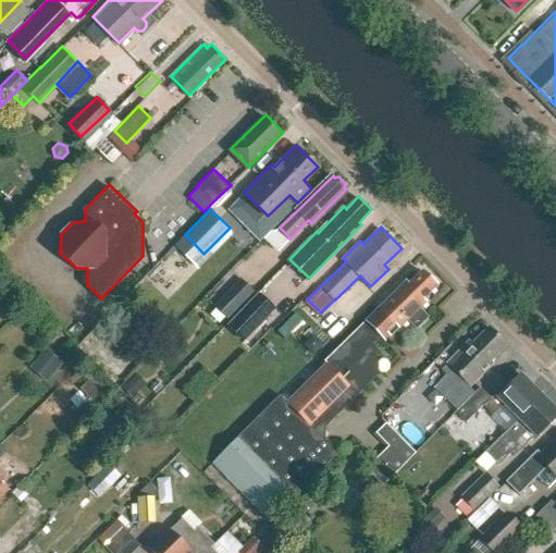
[(427,315),(419,307),(427,299),(423,296),(436,284),(423,270),(410,282),(407,279),(325,359),(326,361),(287,401),(281,393),(213,461),(271,518),(337,452),(310,425),(344,391),(351,400),(372,379),(375,376),(377,344),(374,342),(387,328),(393,333),(409,317),(417,324),(427,315)]
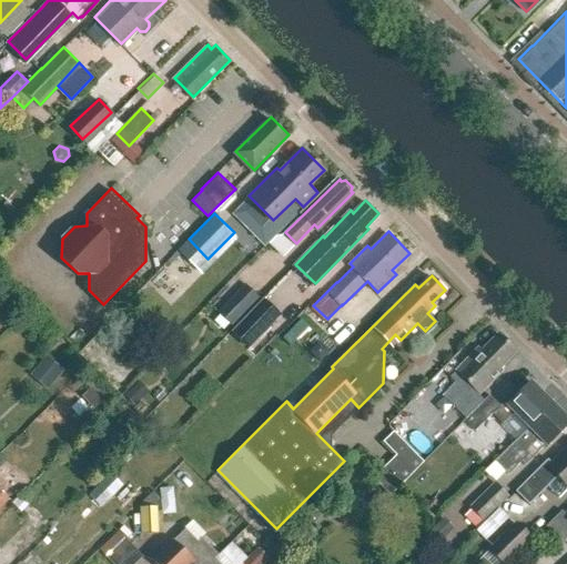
[(285,303),(297,291),(283,279),(272,291),(285,303)]
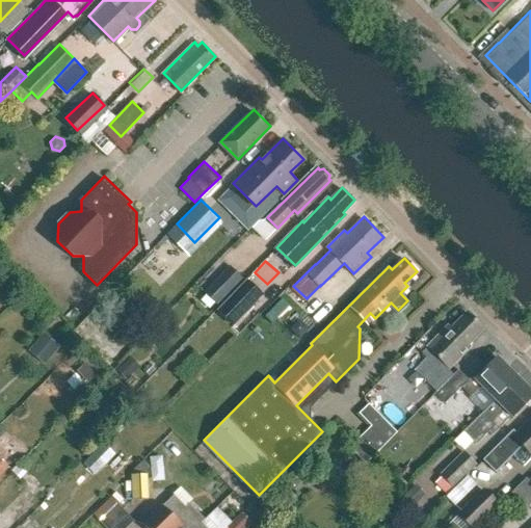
[(231,263),(204,290),(217,304),(244,276),(231,263)]
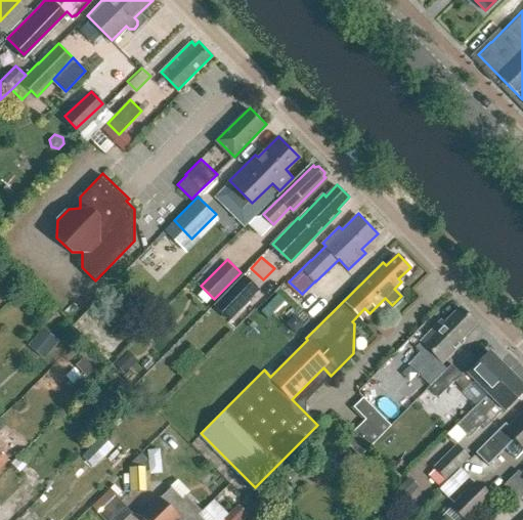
[(244,276),(217,304),(231,317),(258,290),(244,276)]
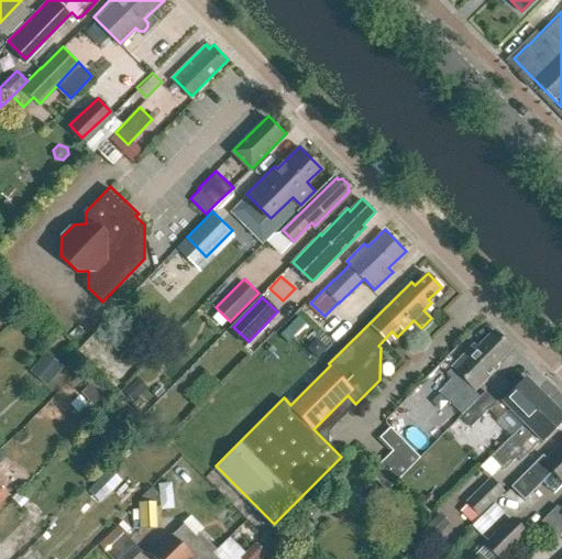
[(466,390),(455,399),(447,391),(420,417),(439,435),(460,414),(480,396),(473,390),(498,364),(496,362),(511,347),(513,347),(495,329),(478,346),(475,342),(453,365),(453,366),(448,372),(466,390)]
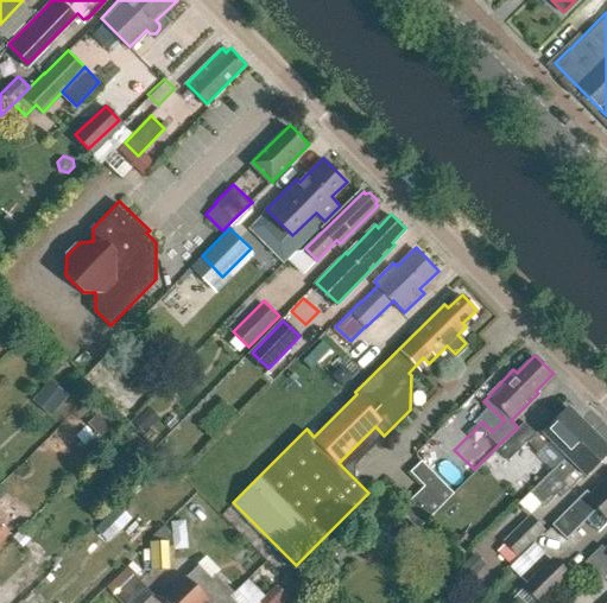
[(52,414),(69,393),(50,378),(33,399),(52,414)]
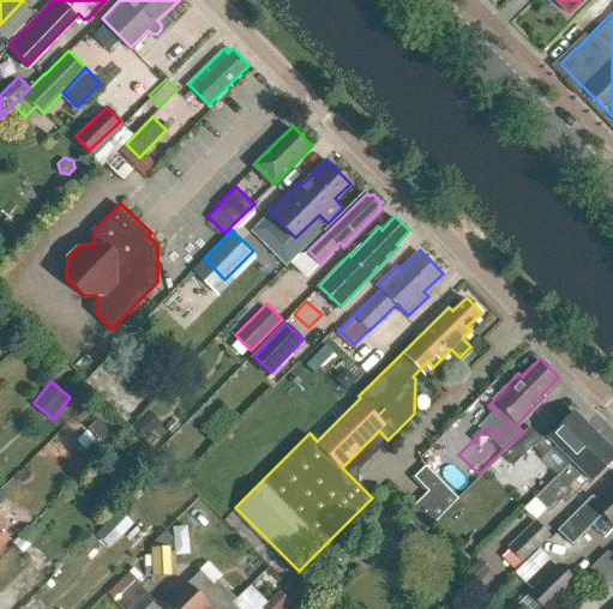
[(574,462),(600,435),(596,432),(599,428),(590,420),(587,422),(575,410),(560,424),(557,421),(541,435),(530,424),(523,432),(502,451),(514,463),(533,445),(544,456),(556,444),(572,460),(574,462)]
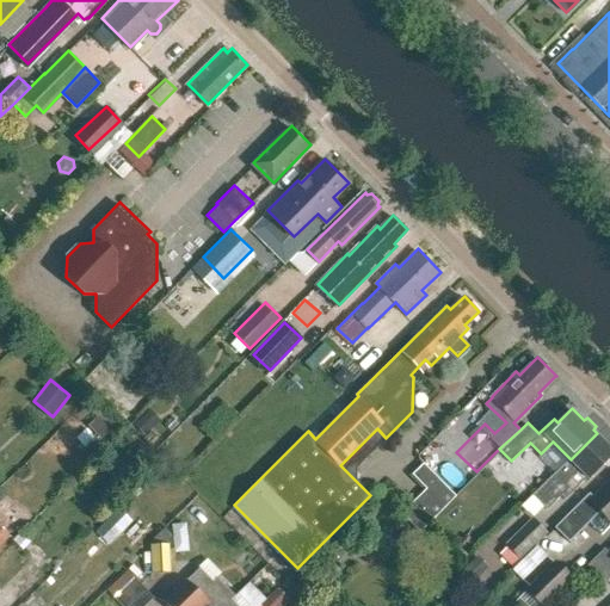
[(609,445),(597,433),(571,459),(570,458),(556,472),(555,471),(543,484),(534,494),(548,508),(562,493),(566,496),(587,476),(590,478),(609,457),(609,445)]
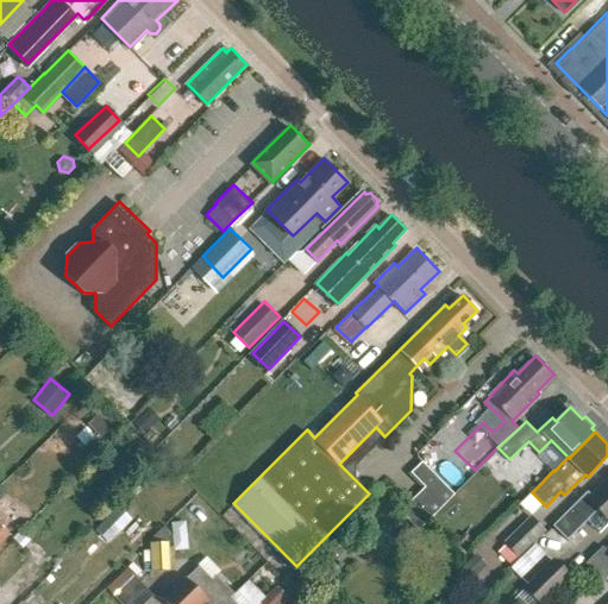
[(420,528),(456,492),(424,459),(412,470),(426,484),(401,509),(420,528)]
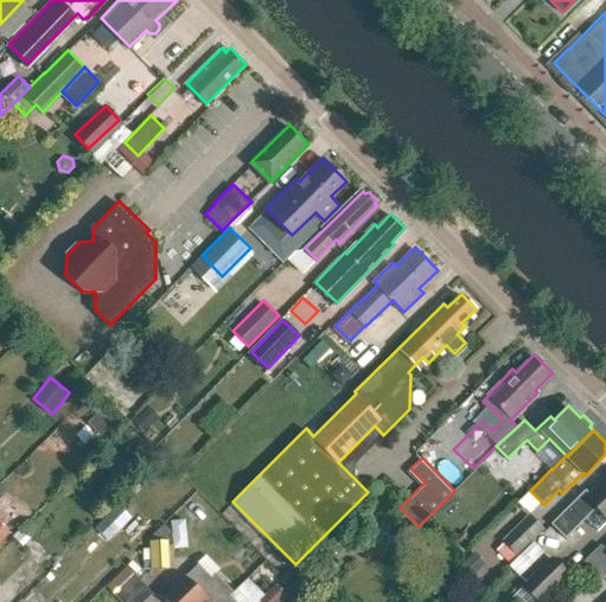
[(605,476),(591,492),(586,487),(552,522),(566,537),(597,506),(605,514),(605,476)]
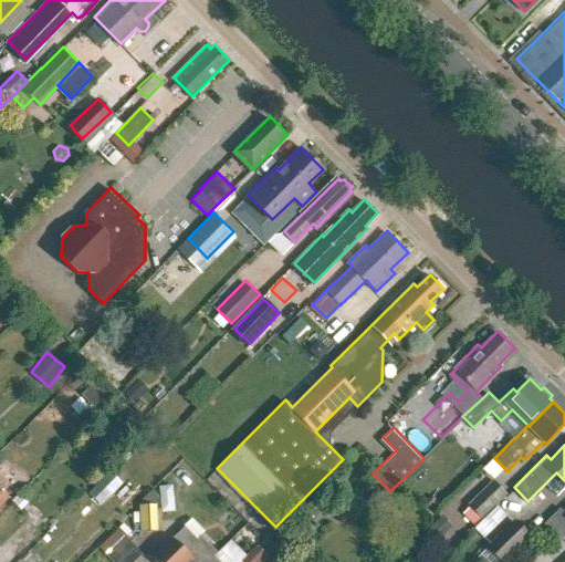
[(112,492),(123,481),(111,469),(100,480),(112,492)]
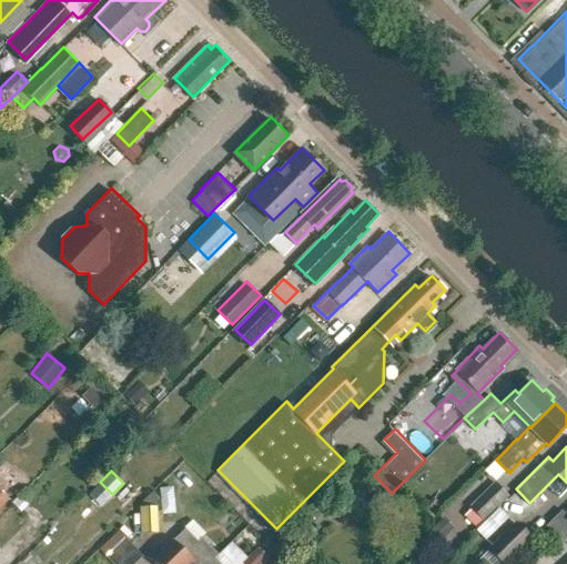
[(495,480),(469,504),(484,520),(509,494),(495,480)]
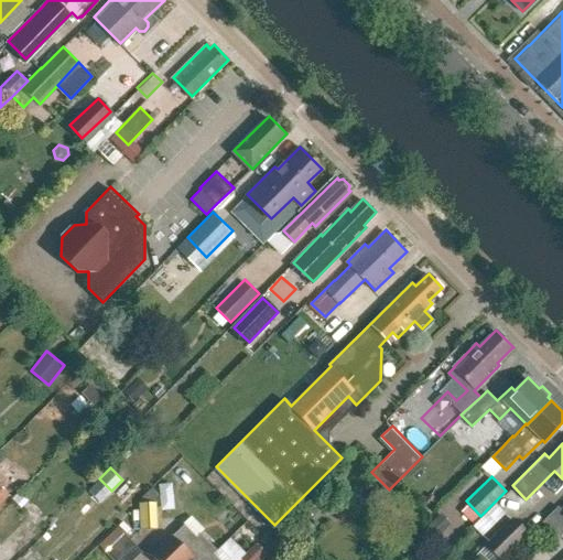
[(101,502),(111,491),(99,478),(89,488),(101,502)]
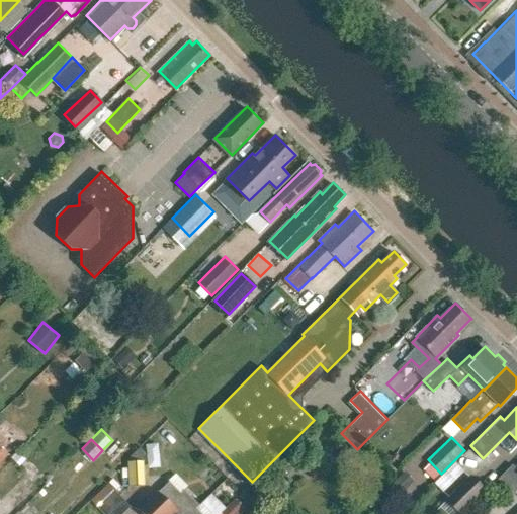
[(0,461),(9,453),(0,443),(0,461)]
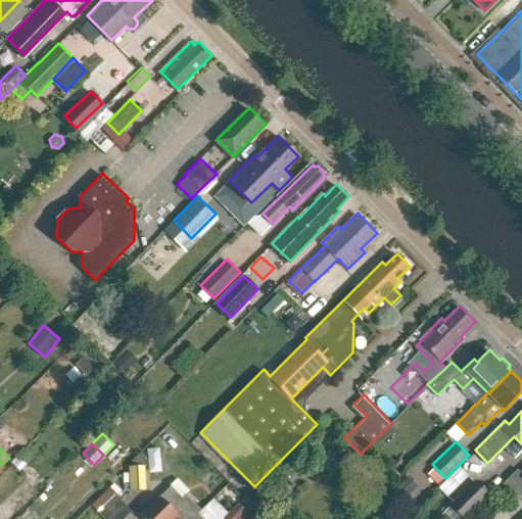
[(131,465),(132,490),(145,489),(144,465),(131,465)]
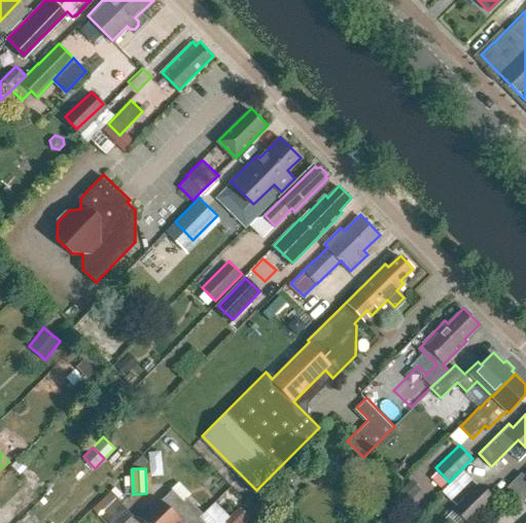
[(467,522),(469,522),(495,497),(479,481),(452,508),(467,522)]
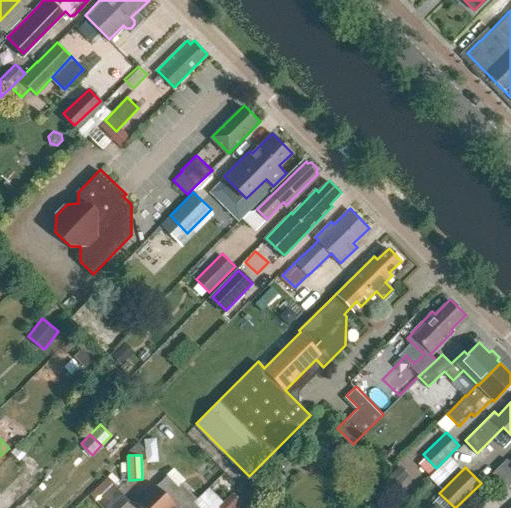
[(178,486),(166,475),(138,503),(142,507),(177,507),(192,494),(181,482),(178,486)]
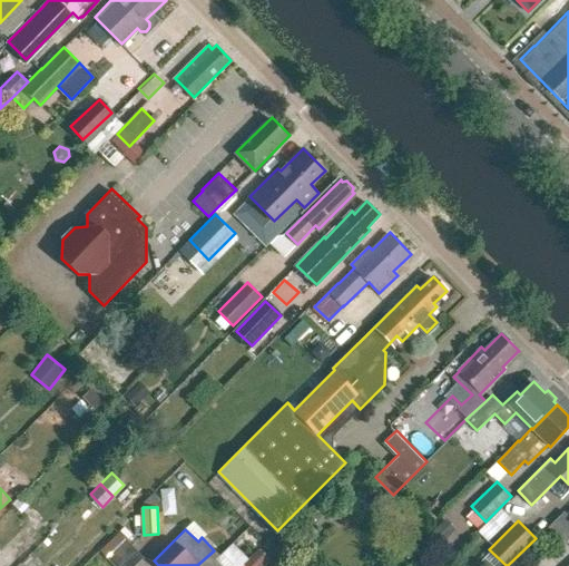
[(118,532),(100,549),(106,556),(124,537),(118,532)]
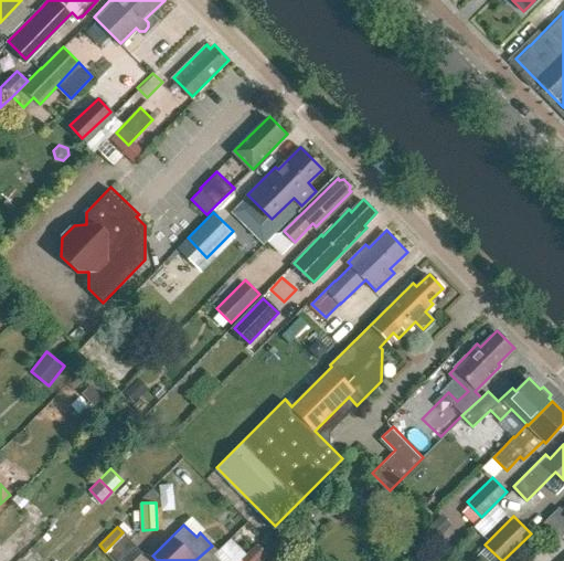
[(244,560),(257,560),(266,552),(256,542),(241,558),(244,560)]
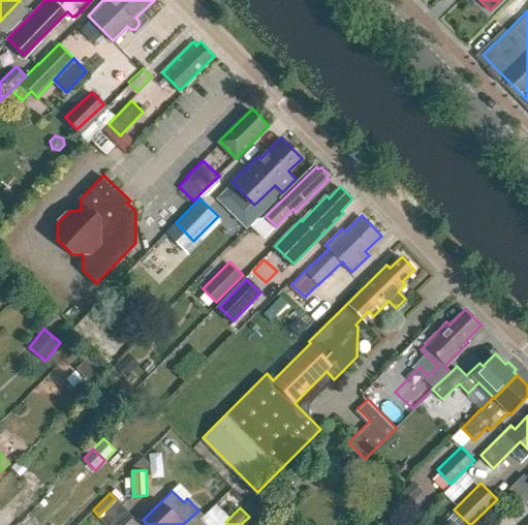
[(203,515),(198,511),(183,524),(206,524),(199,519),(203,515)]
